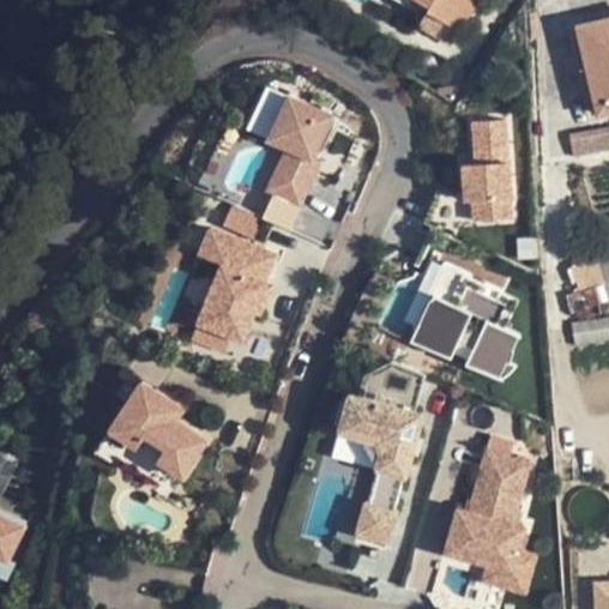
[(422,16),(454,35),(474,0),(386,0),(418,20),(422,16)]
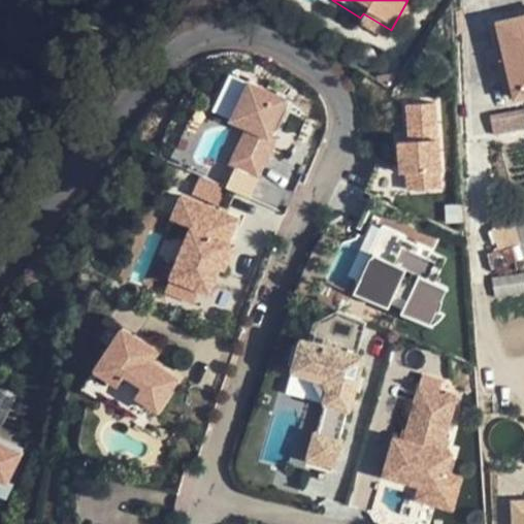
[(386,38),(391,30),(363,13),(360,18),(357,22),(386,38)]
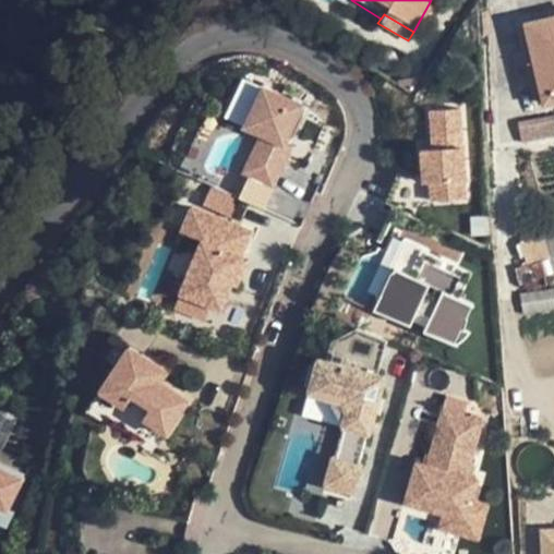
[(553,21),(522,28),(531,64),(541,109),(553,106),(553,21)]
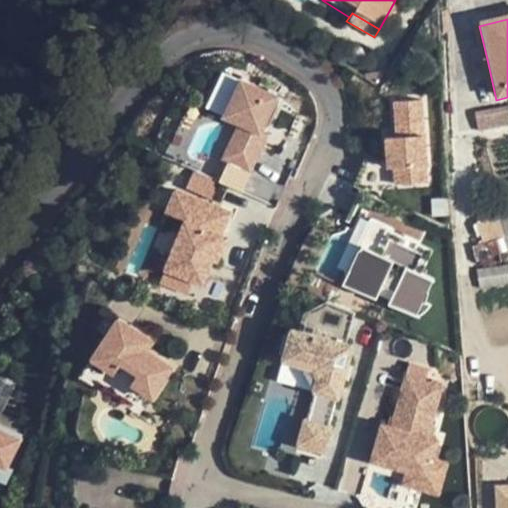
[(260,134),(277,97),(240,81),(223,118),(239,125),(218,170),(222,172),(219,181),(241,191),(267,137),(260,134)]
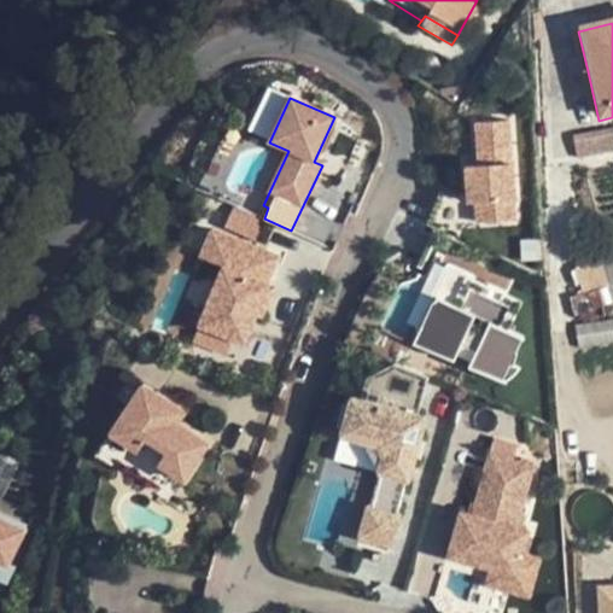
[(514,221),(509,122),(476,124),(477,167),(466,167),(467,202),(474,202),(476,222),(514,221)]
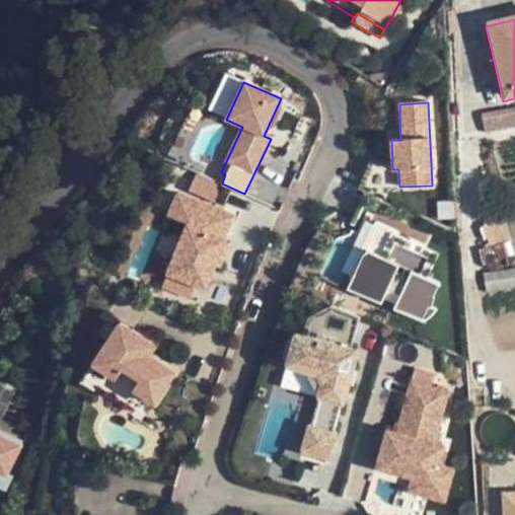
[(514,109),(483,116),(486,133),(514,127),(514,109)]
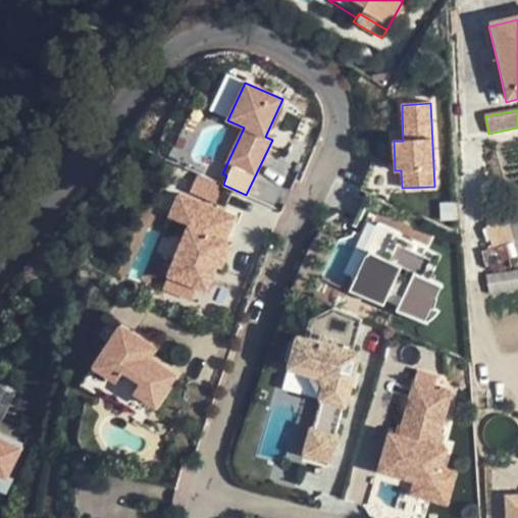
[(213,207),(220,189),(197,179),(190,198),(178,194),(169,216),(189,224),(162,290),(193,302),(198,290),(205,293),(237,216),(213,207)]
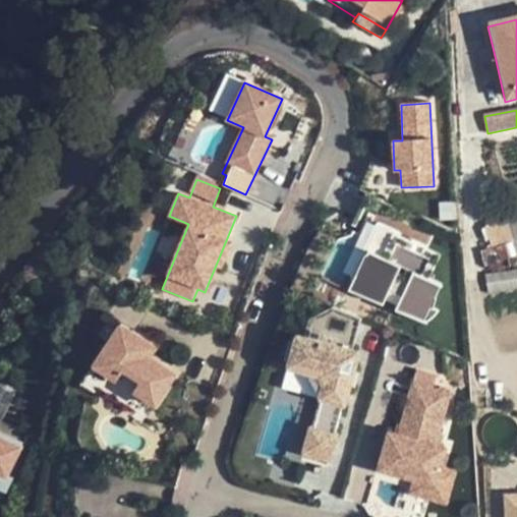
[(516,233),(514,222),(503,226),(509,247),(513,259),(516,256),(516,233)]
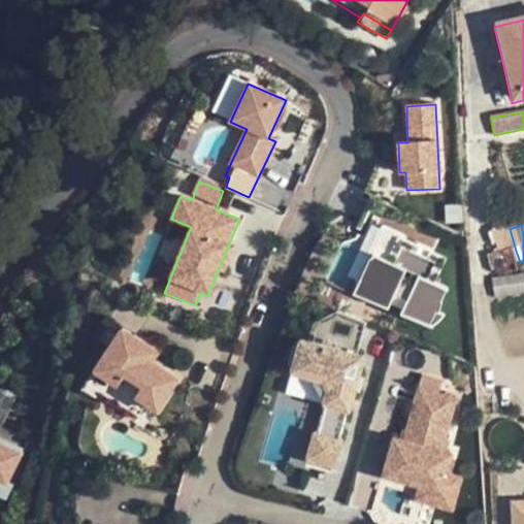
[(436,283),(446,252),(372,228),(350,297),(434,324),(447,286),(436,283)]
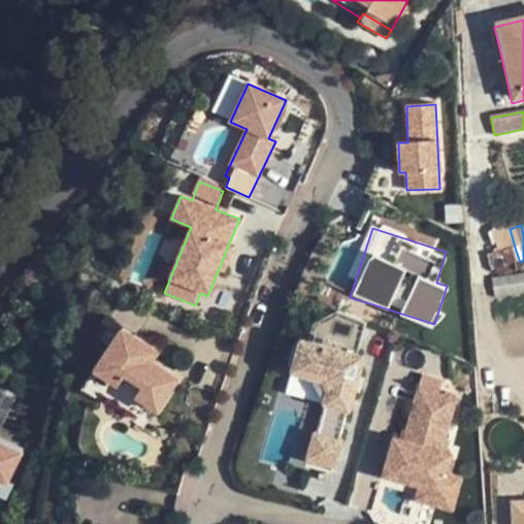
[(497,256),(516,251),(510,229),(491,233),(497,256)]
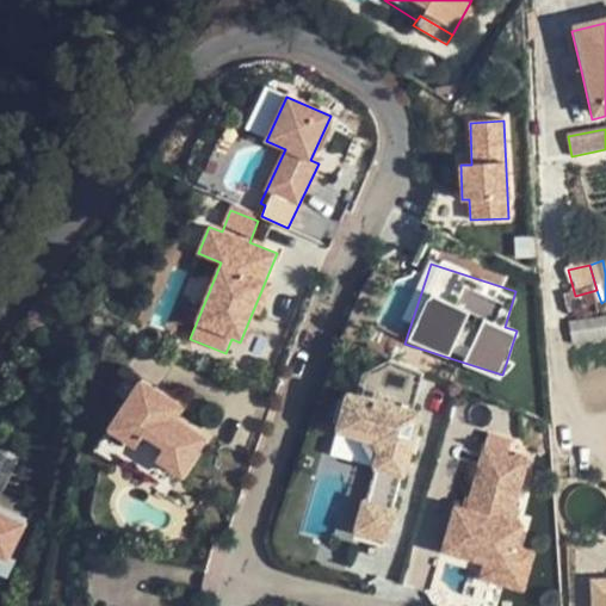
[(605,317),(569,321),(572,344),(605,340),(605,317)]
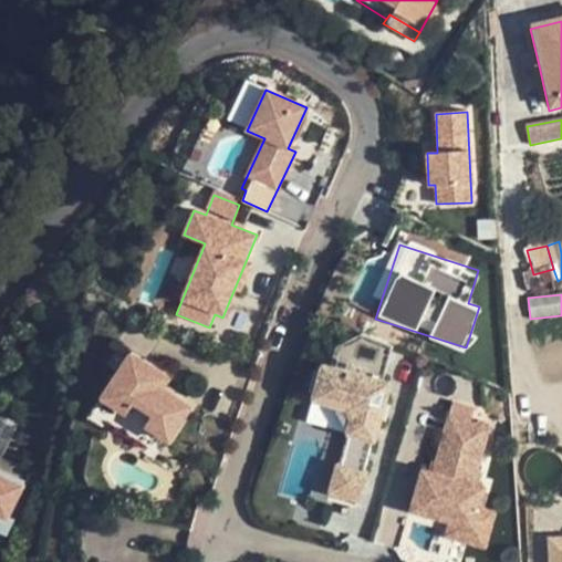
[(162,387),(168,376),(129,350),(99,396),(124,414),(133,402),(153,415),(144,426),(167,443),(191,407),(162,387)]
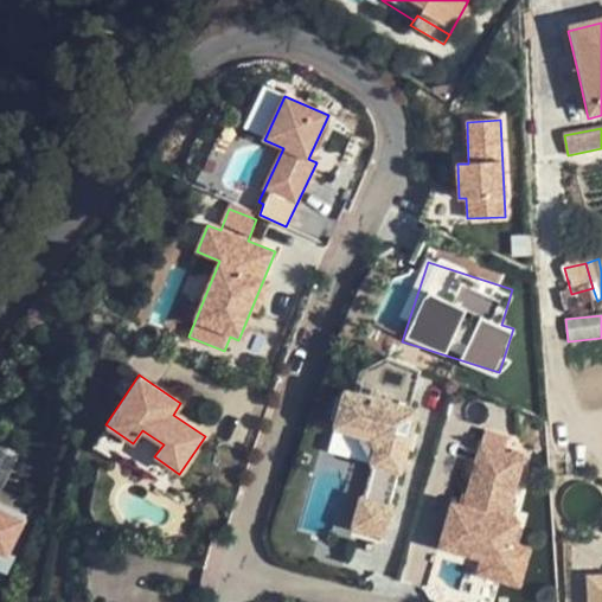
[(417,408),(344,389),(333,428),(371,439),(375,446),(352,530),(383,538),(417,408)]
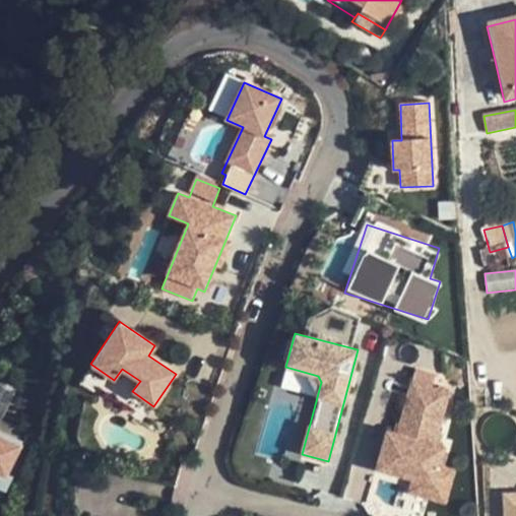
[(405,367),(381,473),(408,480),(405,496),(446,505),(454,468),(438,465),(454,391),(433,386),(436,374),(405,367)]
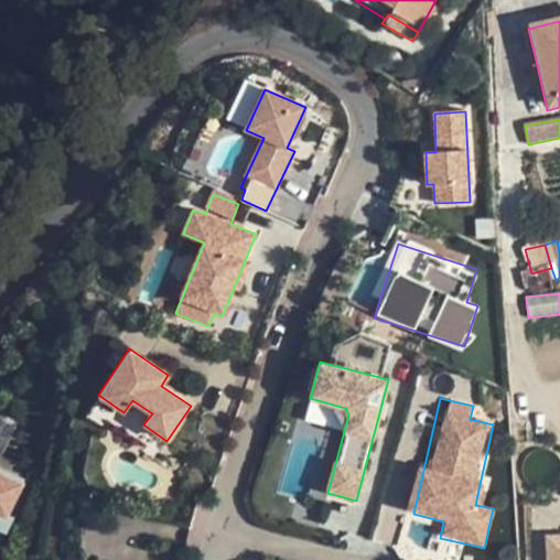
[(0,539),(27,476),(0,464),(0,539)]
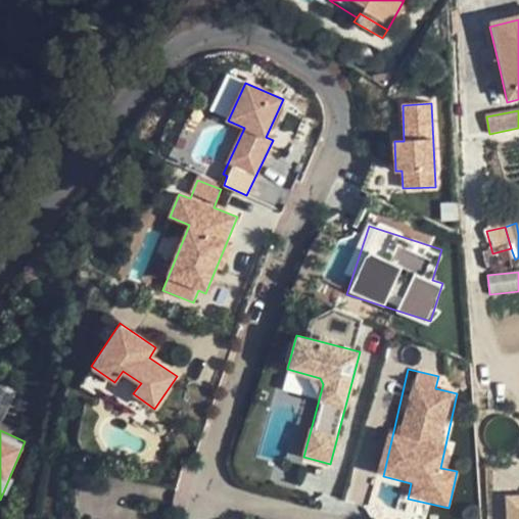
[(518,518),(518,496),(503,497),(503,518),(518,518)]
